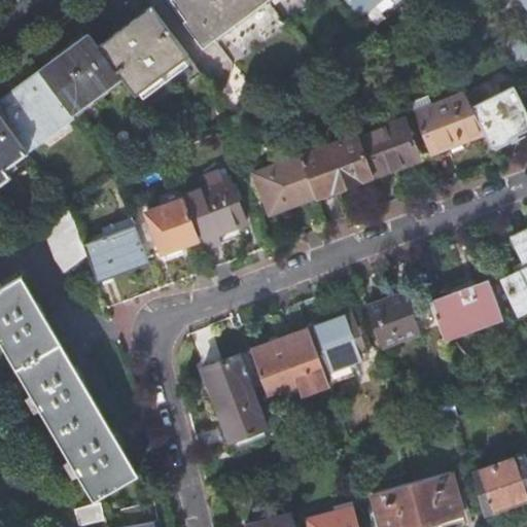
[(210,37),(230,64),(314,2),(312,0),(171,0),(186,21),(183,22),(201,44),(210,37)]
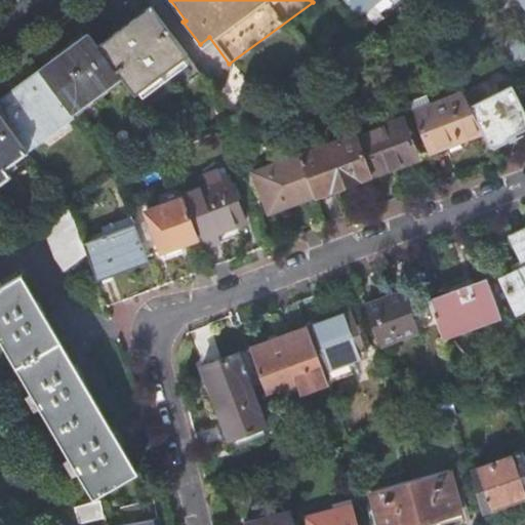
[(342,0),(356,15),(374,0),(390,0),(392,2),(395,0),(342,0)]
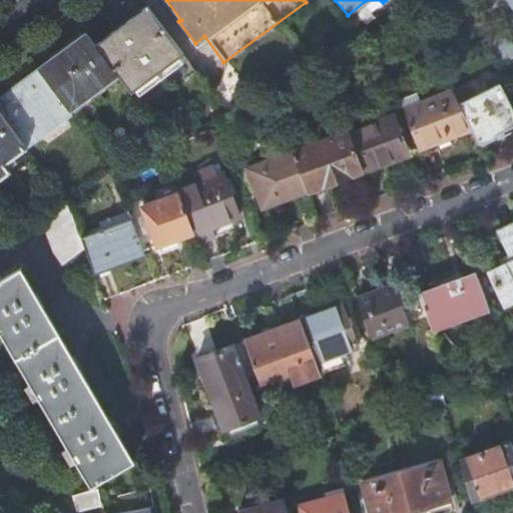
[(208,92),(144,3),(93,43),(115,75),(165,141),(212,118),(224,113),(208,92)]
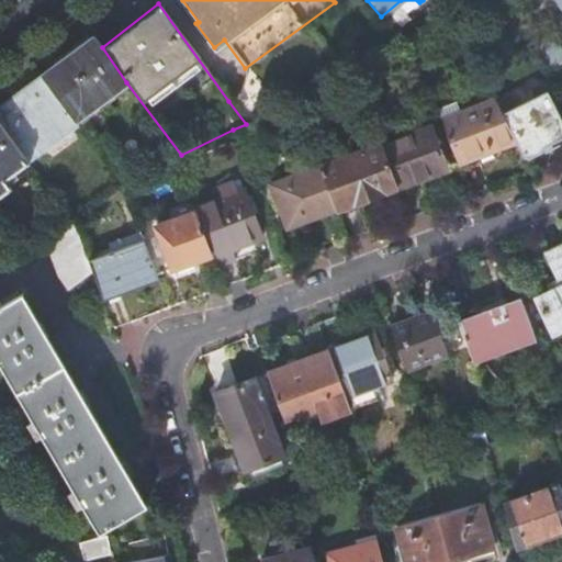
[(71,117),(74,120),(126,82),(102,47),(92,34),(40,74),(42,76),(71,117)]
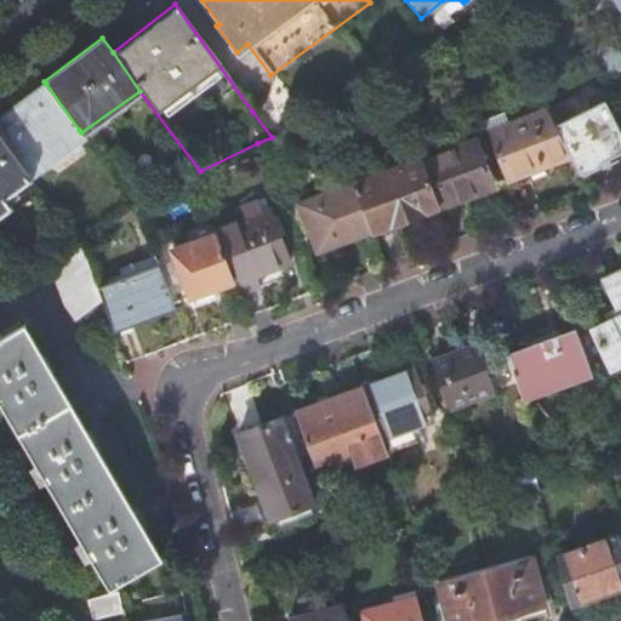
[(591,50),(607,78),(620,67),(620,61),(608,39),(591,50)]
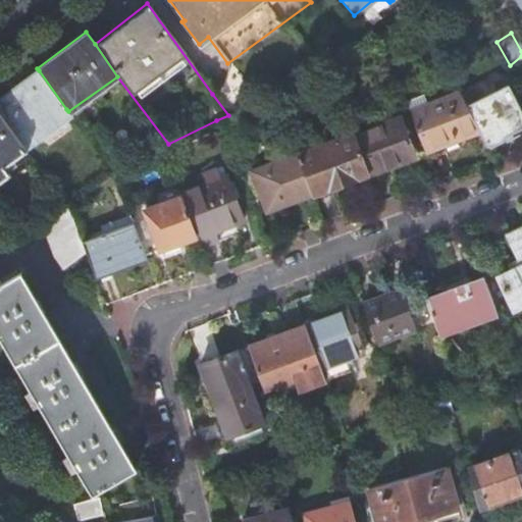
[(212,94),(228,115),(258,101),(227,63),(221,82),(219,85),(217,88),(212,94)]
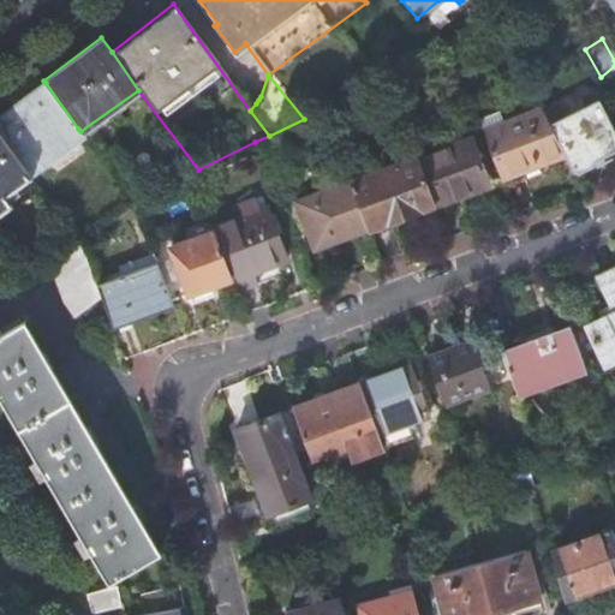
[(0,136),(24,168),(78,129),(46,83),(30,95),(28,91),(17,99),(21,102),(0,117),(0,136)]
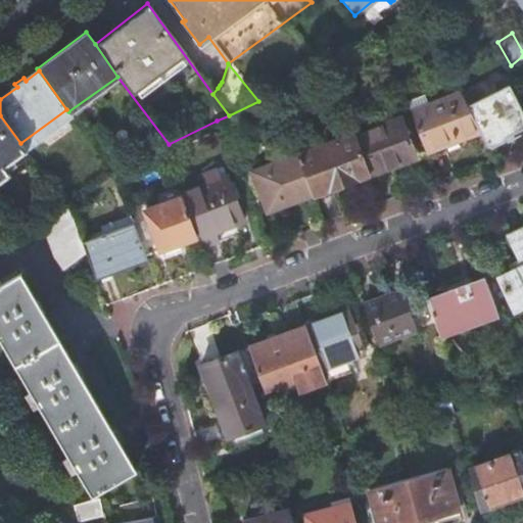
[(522,119),(506,85),(475,100),(514,129),(522,124),(522,119)]
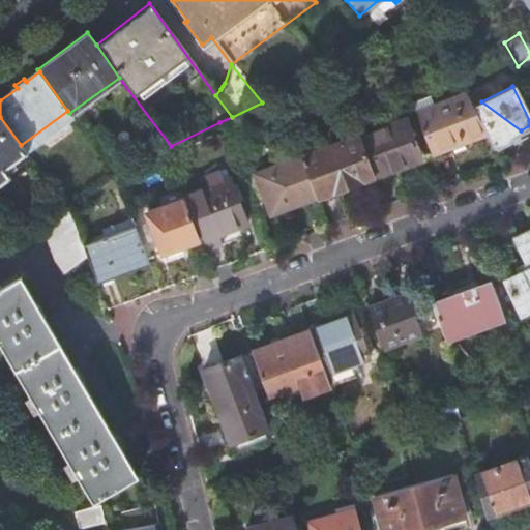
[(464,92),(413,112),(430,153),(484,131),(476,115),(471,107),(464,92)]
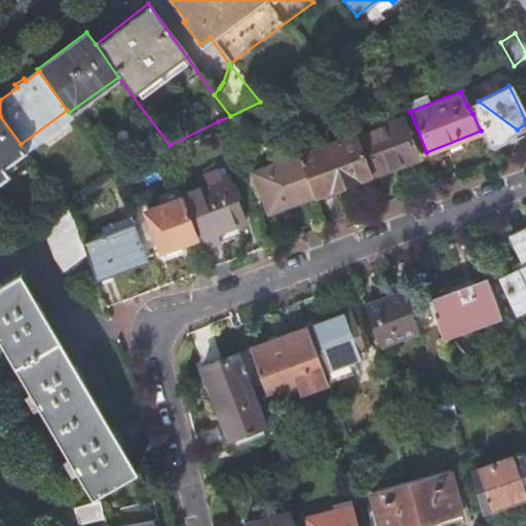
[(517,129),(478,101),(467,106),(473,114),(502,138),(517,129)]
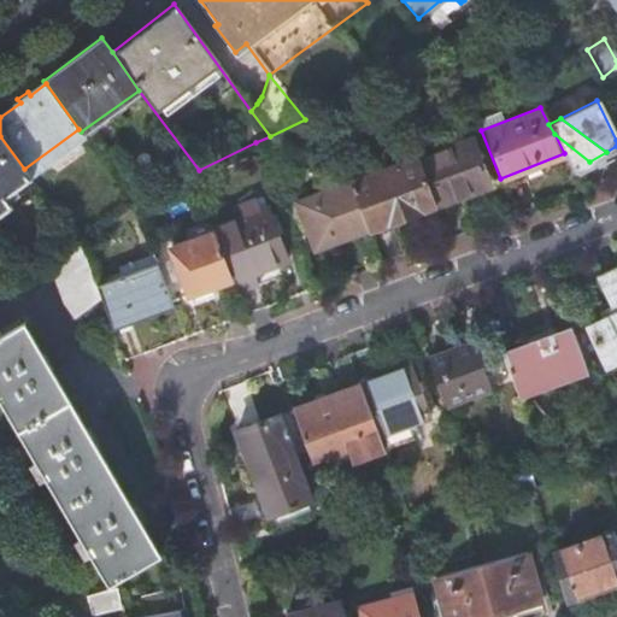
[(564,153),(573,170),(589,162),(554,134),(564,153)]
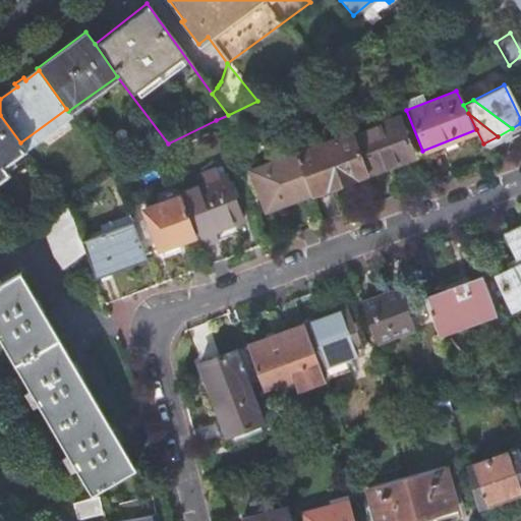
[(0,178),(8,172),(3,166),(24,150),(20,142),(0,115),(0,178)]
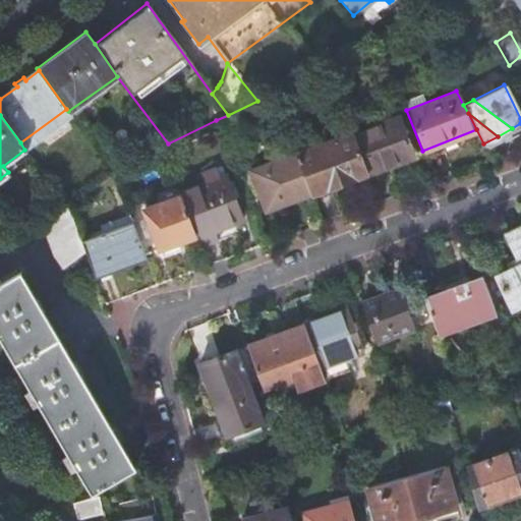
[(352,133),(366,172),(411,156),(397,116),(352,133)]
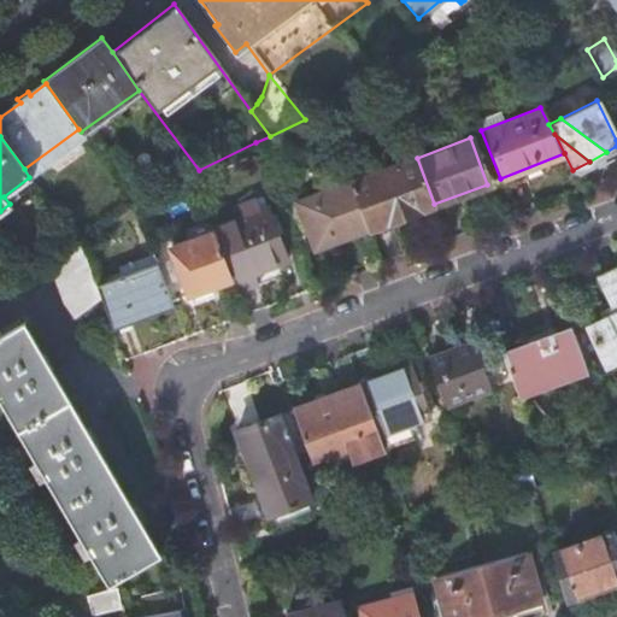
[(417,158),(416,157),(348,182),(366,229),(434,204),(417,158)]
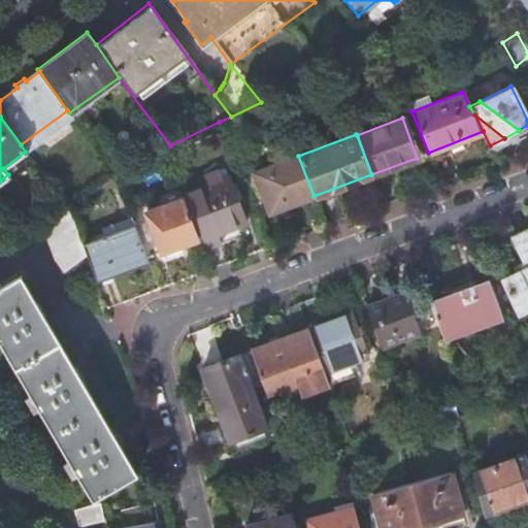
[(267,213),(314,196),(298,156),(298,155),(253,172),(267,213)]
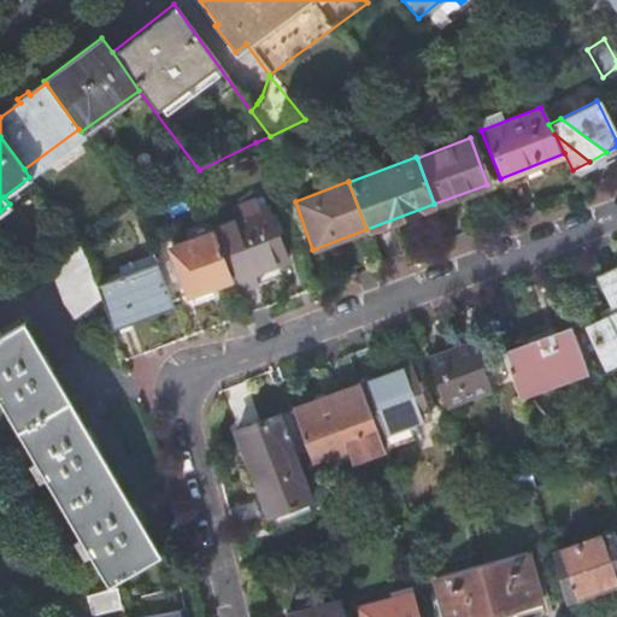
[(212,230),(230,277),(236,293),(256,285),(252,272),(285,259),(265,207),(211,227),(212,230)]
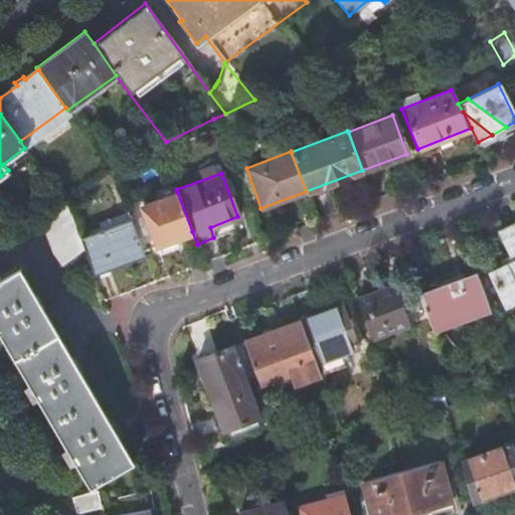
[(130,219),(141,249),(192,231),(177,192),(127,211),(130,219)]
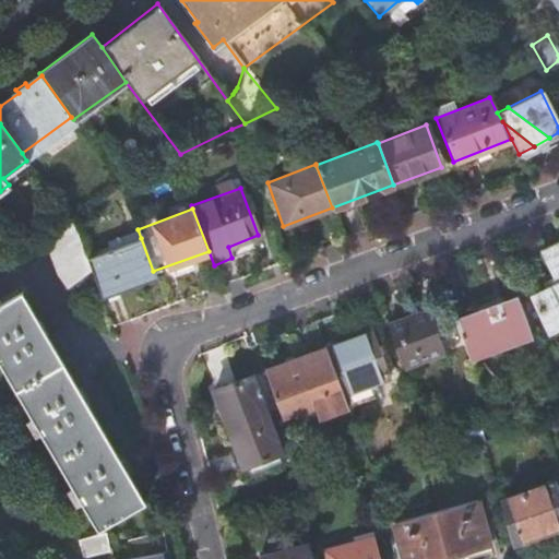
[(71,221),(45,240),(55,253),(51,257),(61,270),(58,273),(68,286),(91,269),(86,258),(72,219),(71,221)]
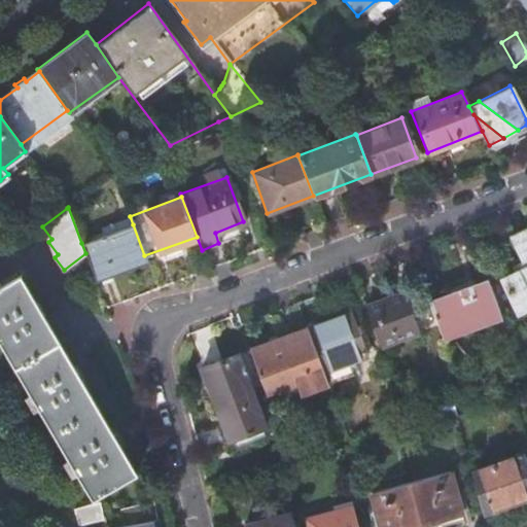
[(85,253),(95,278),(97,278),(98,280),(110,275),(110,273),(146,259),(144,255),(133,224),(81,243),(85,253)]
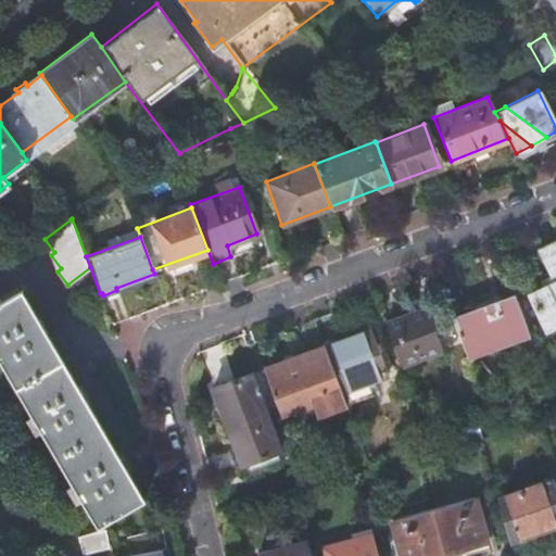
[(555,321),(555,241),(539,250),(553,281),(528,293),(544,328),(555,321)]
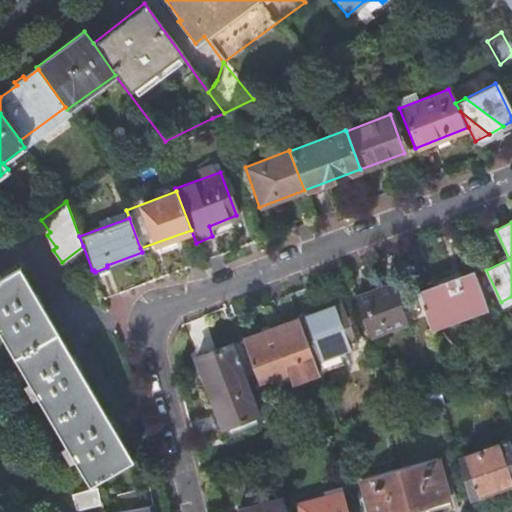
[(131,459),(18,267),(0,277),(0,334),(27,381),(23,384),(31,397),(35,394),(65,446),(61,448),(69,461),(73,458),(89,484),(131,459)]
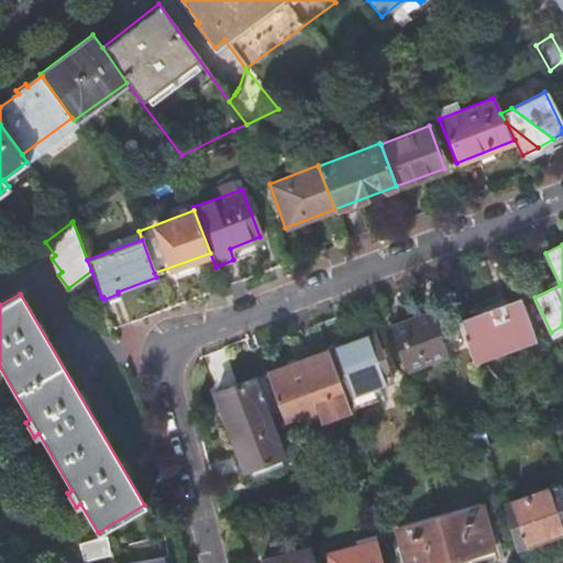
[(533,338),(518,299),(457,321),(472,361),(533,338)]
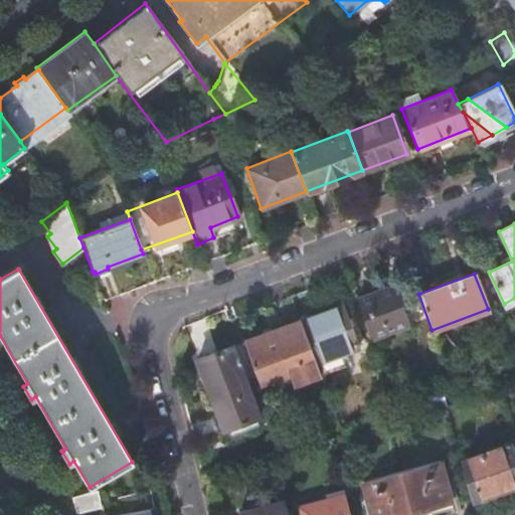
[(394,285),(356,300),(370,337),(408,323),(394,285)]
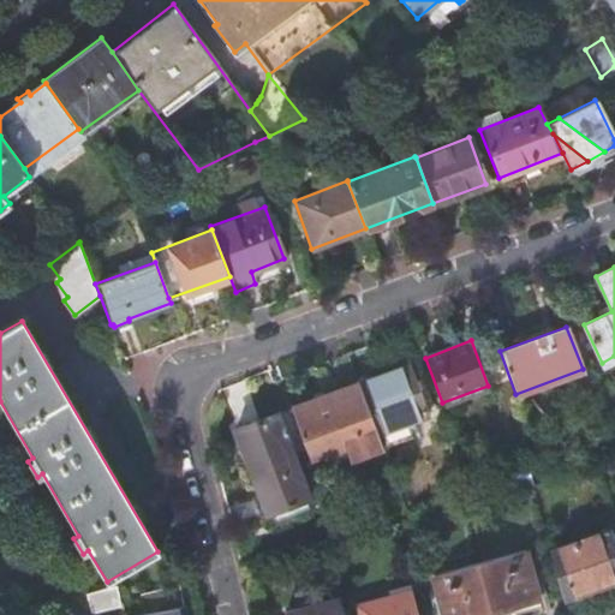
[(408,363),(357,382),(376,433),(401,423),(399,416),(424,406),(408,363)]
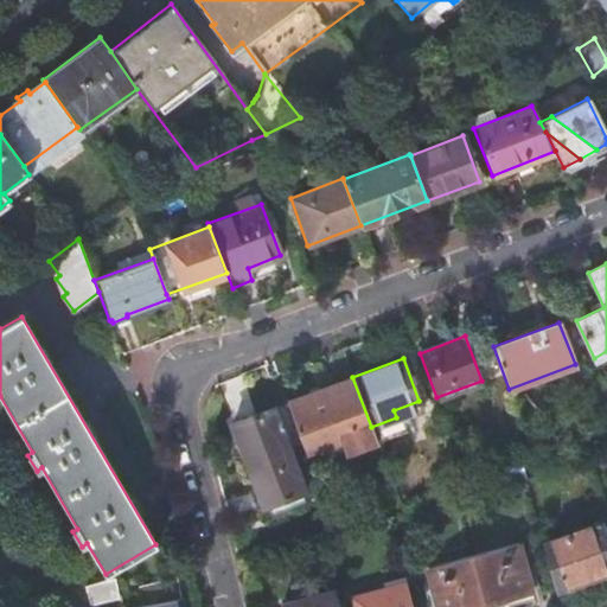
[(371,427),(352,377),(286,402),(305,452),(338,439),(344,453),(376,441),(371,427)]
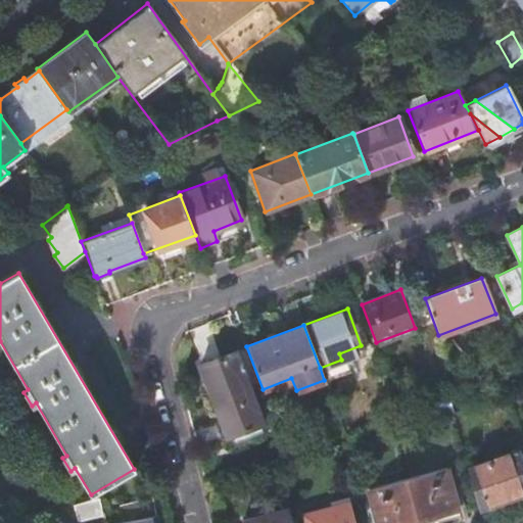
[(339,353),(341,360),(363,351),(361,345),(339,353)]
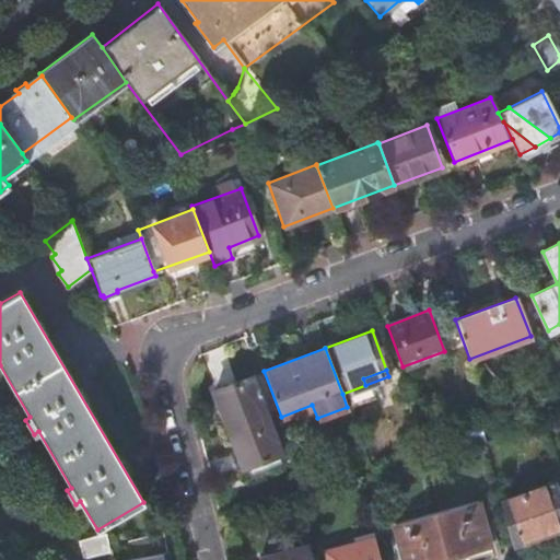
[(279,452),(252,376),(213,389),(242,466),(279,452)]
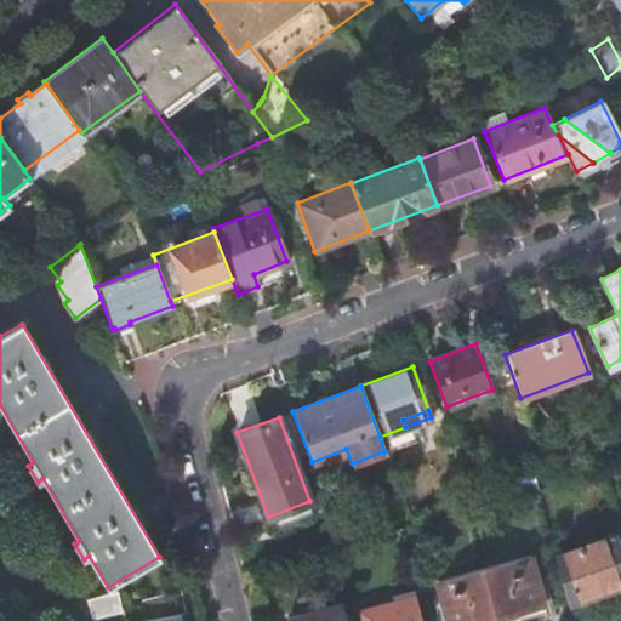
[(620,585),(620,546),(616,533),(554,556),(568,603),(620,585)]
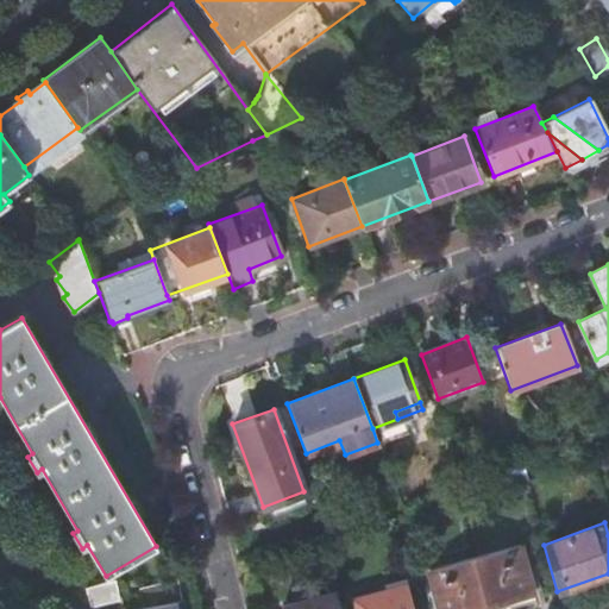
[(519,544),(473,556),(487,608),(533,595),(519,544)]
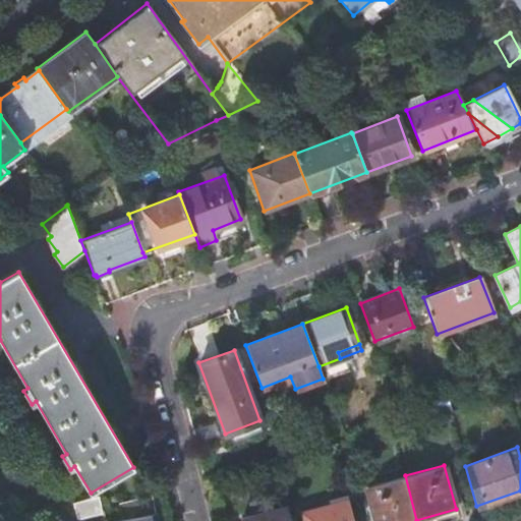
[(411,520),(416,520),(405,475),(365,486),(374,520),(411,520)]
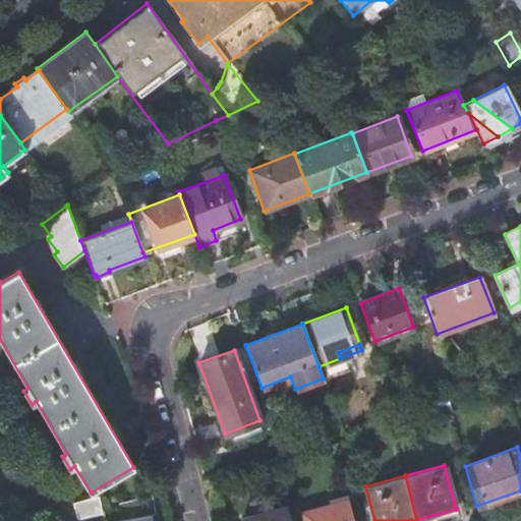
[(152,493),(118,502),(121,518),(142,513),(155,510),(152,493)]
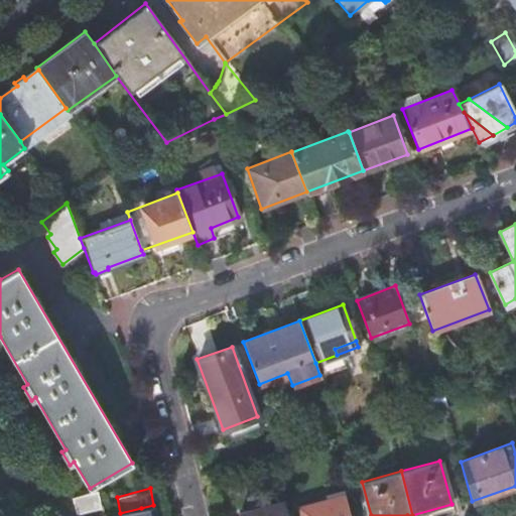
[(94,493),(72,496),(75,514),(96,511),(94,493)]
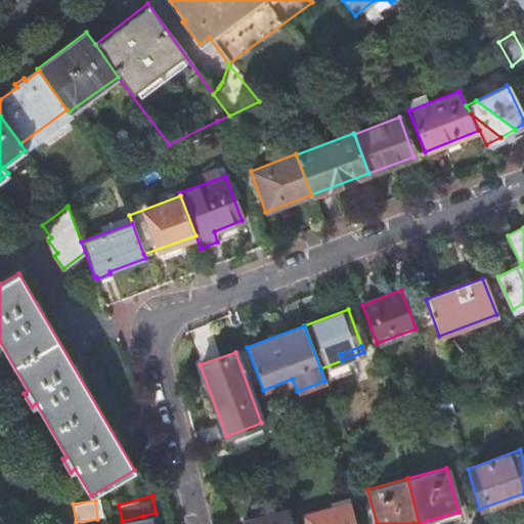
[(355,523),(351,507),(336,511),(335,507),(303,515),(305,523),(355,523)]
